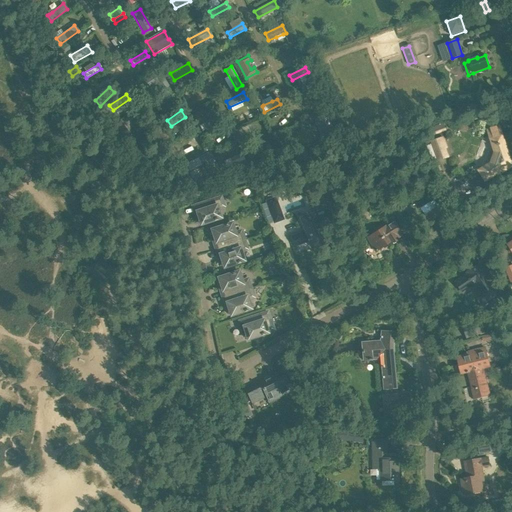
[(326,115),(315,120),(321,137),(333,133),(326,115)]
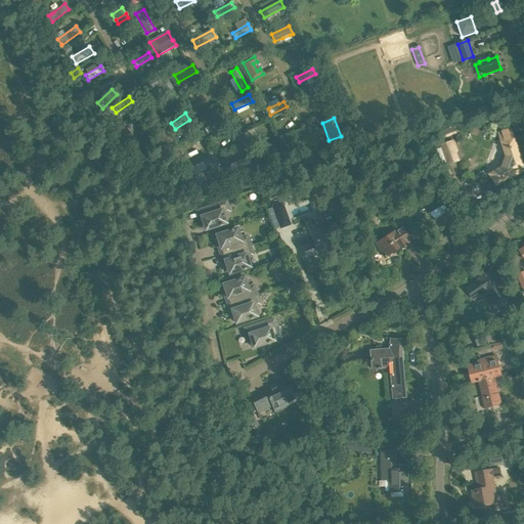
[(219,121),(204,129),(207,134),(222,126),(219,121)]
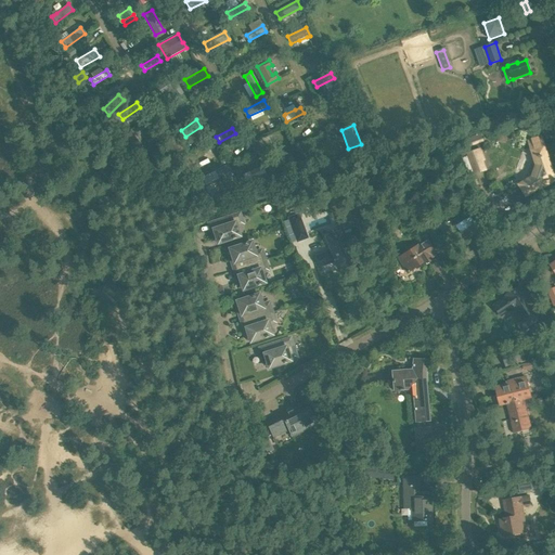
[(119,130),(114,133),(117,139),(123,136),(119,130)]
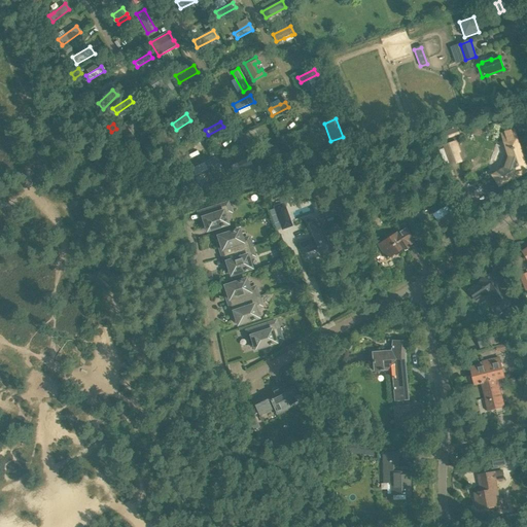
[(125,125),(118,129),(129,143),(134,139),(125,125)]
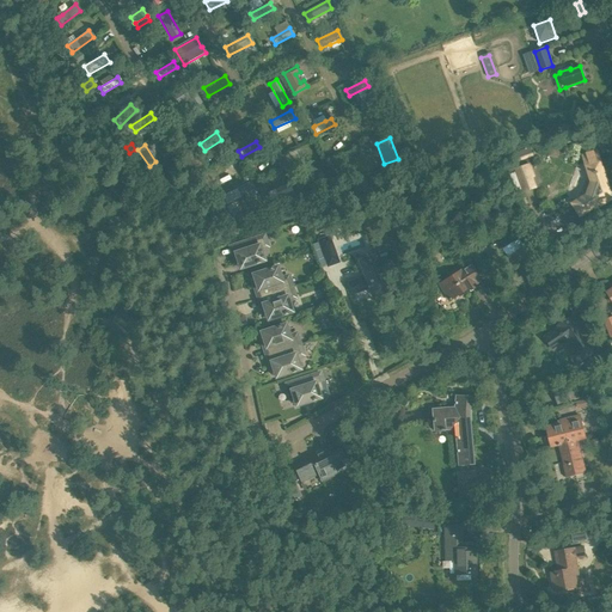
[(610,201),(610,200),(611,200),(611,199),(611,197),(611,196),(597,152),(583,155),(592,183),(587,195),(573,204),(581,216),(605,200),(606,201),(607,201),(609,201),(610,201)]
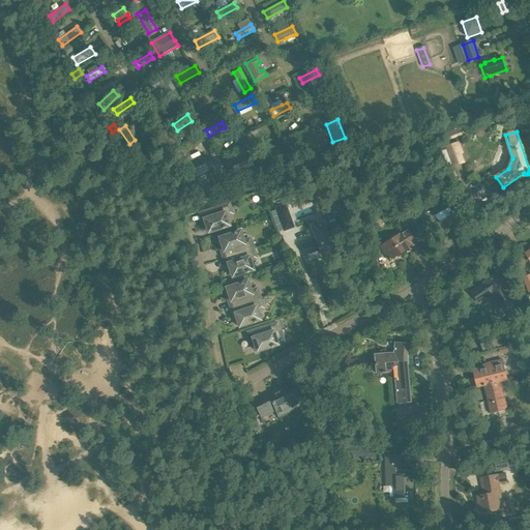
[(453,167),(464,163),(457,144),(446,147),(453,167)]
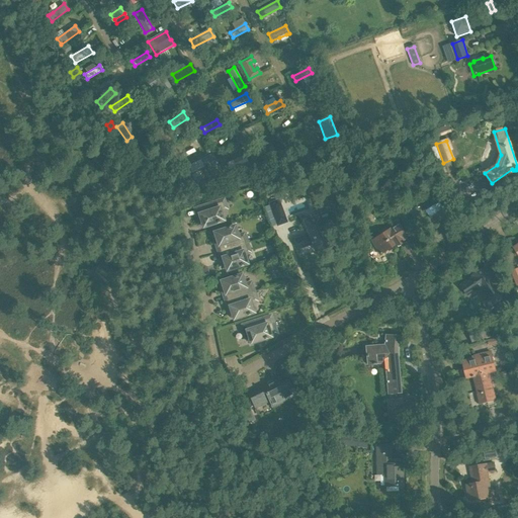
[(201,160),(200,161),(203,166),(206,165),(210,172),(216,183),(223,179),(225,179),(212,155),(211,156),(201,160)]
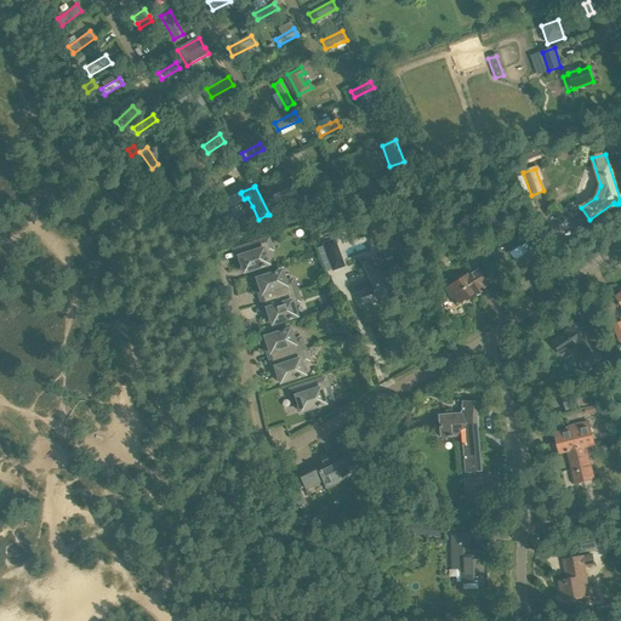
[(296,195),(274,204),(278,214),(300,204),(296,195)]
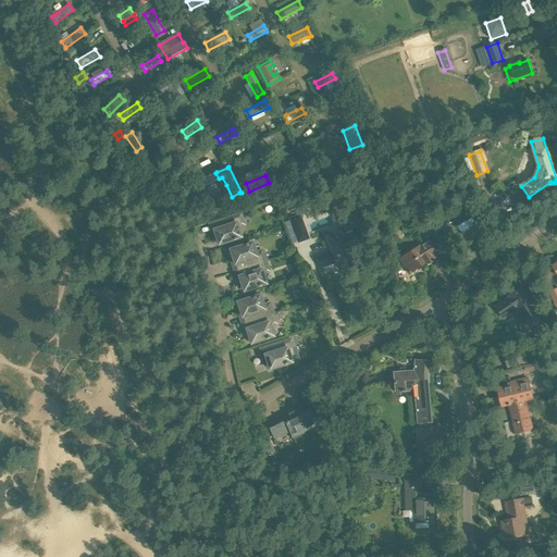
[(470,208),(454,218),(446,223),(450,230),(447,232),(448,232),(441,236),(448,247),(480,227),(474,219),(477,218),(470,208)]
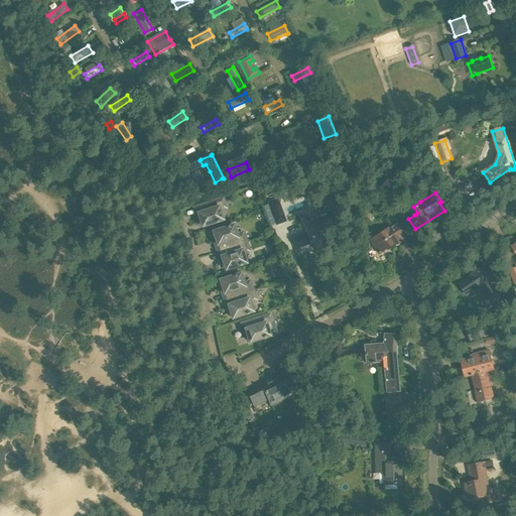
[(203,227),(223,220),(220,211),(226,209),(223,199),(197,208),(200,218),(198,218),(200,224),(202,223),(203,227)]
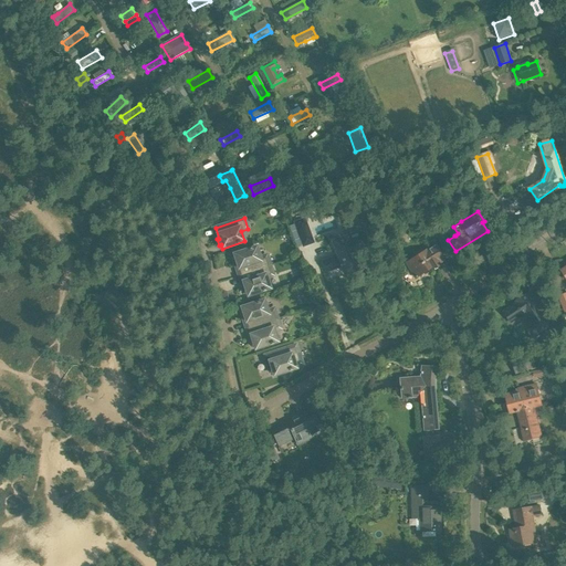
[(303,218),(293,222),(302,245),(312,242),(303,218)]
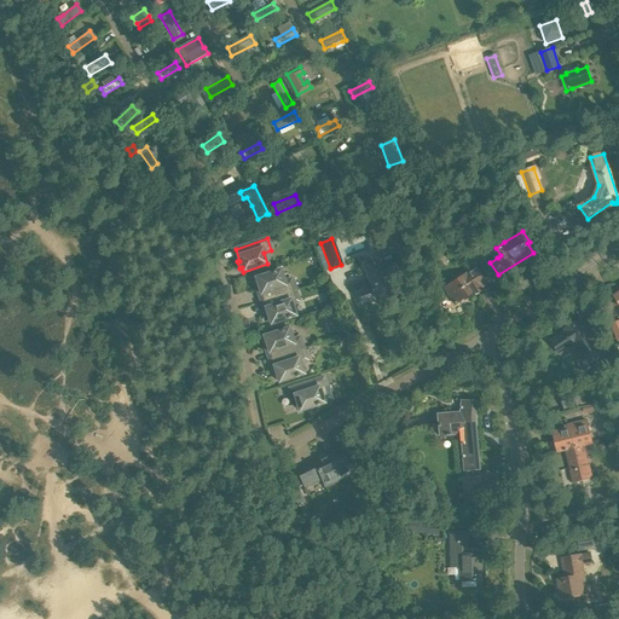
[(370,279),(359,283),(363,294),(372,290),(372,291),(375,290),(377,299),(392,293),(386,276),(400,270),(397,259),(393,248),(377,254),(380,259),(365,265),(370,279)]
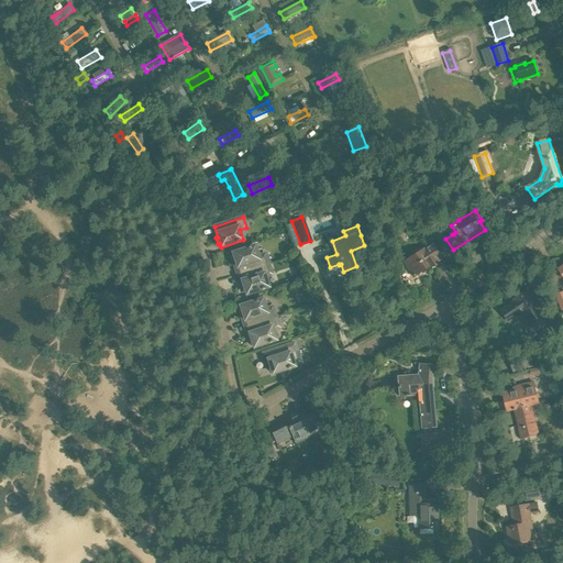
[(432,269),(438,265),(435,263),(442,258),(432,242),(424,246),(426,247),(404,262),(414,276),(430,266),(432,269)]
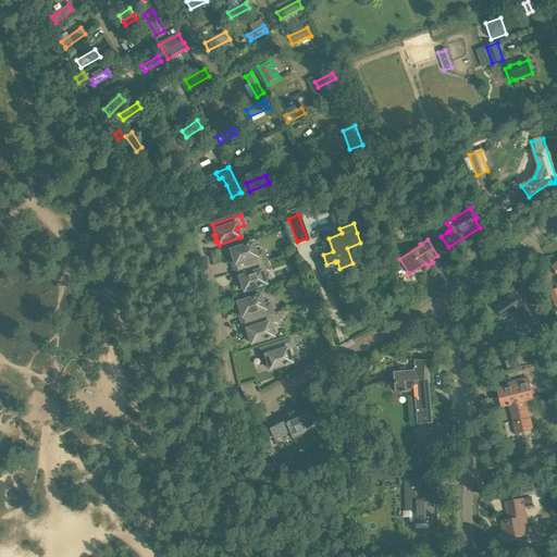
[(256,254),(252,243),(231,250),(232,255),(230,255),(232,261),(234,260),(237,271),(265,261),(262,251),(256,254)]
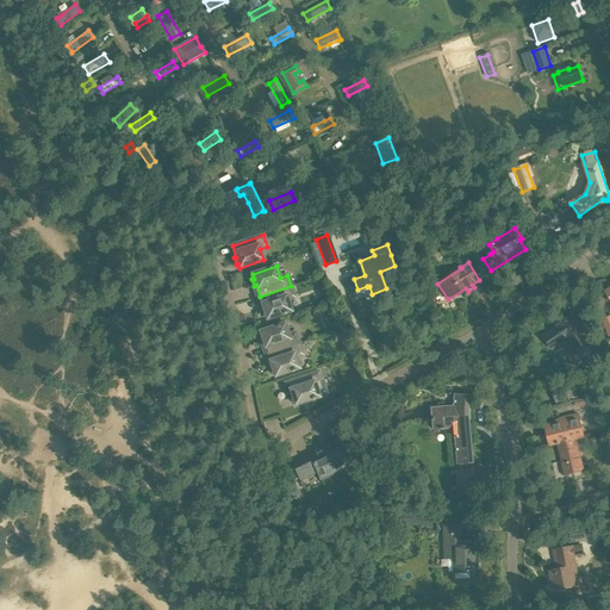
[(267,319),(291,311),(287,299),(294,297),(291,286),(260,297),(263,307),(261,309),(263,315),(266,315),(267,319)]
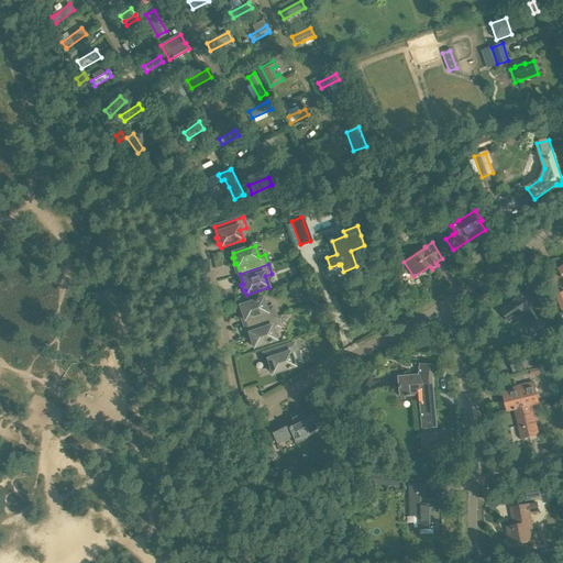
[(527,290),(514,300),(515,302),(501,311),(509,322),(522,313),(530,326),(531,327),(534,324),(539,331),(545,326),(541,319),(543,318),(536,307),(531,300),(532,299),(527,290)]
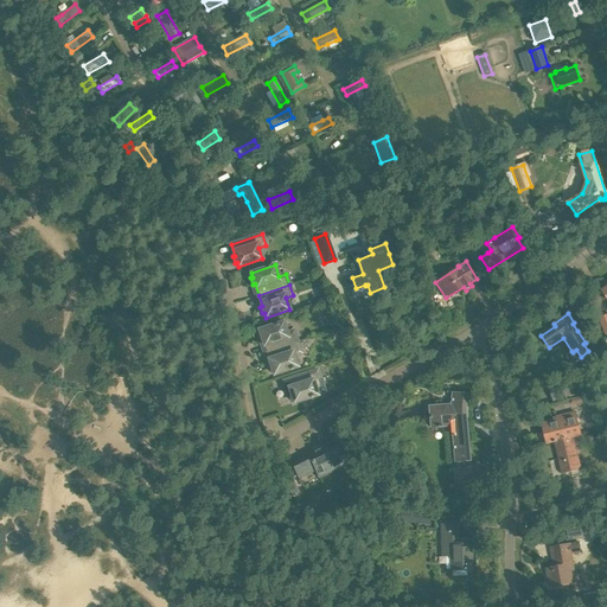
[(287,333),(283,321),(260,330),(261,334),(259,334),(261,342),(263,340),(267,352),(298,342),(294,331),(287,333)]
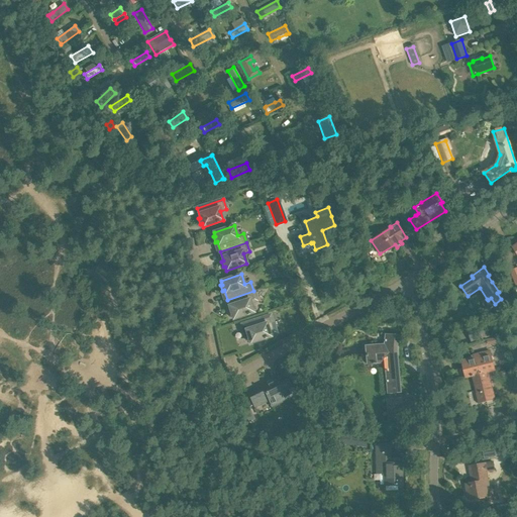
[(233,319),(253,312),(250,303),(256,301),(253,291),(227,300),(230,309),(228,310),(230,316),(232,315),(233,319)]
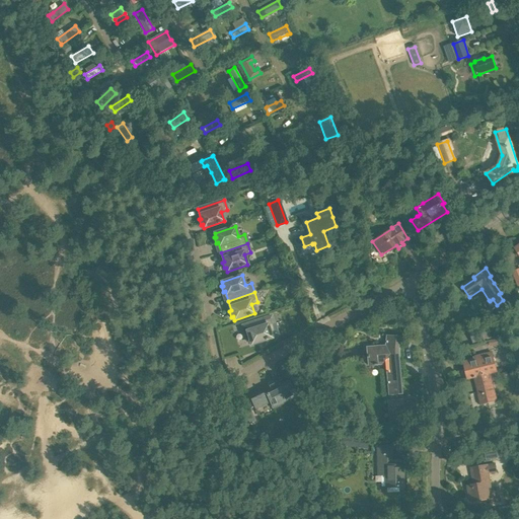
[(251,345),(272,338),(271,337),(278,335),(272,316),(245,324),(248,335),(246,336),(248,341),(250,341),(251,345)]
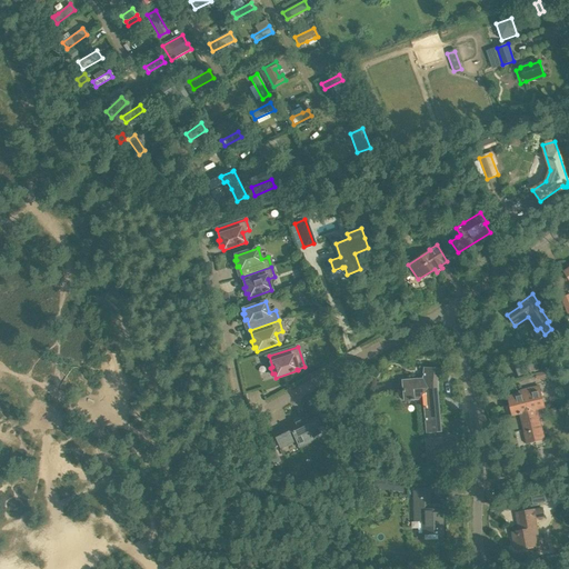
[(533,356),(515,362),(519,377),(521,376),(535,371),(539,370),(533,356)]
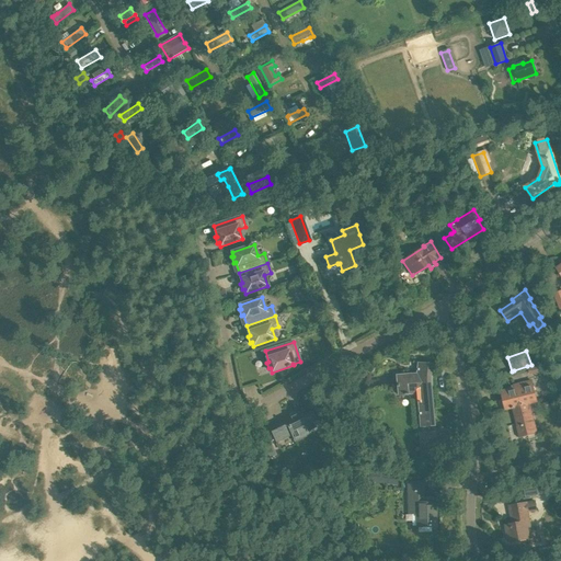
[(415,373),(396,375),(397,389),(398,396),(407,395),(405,388),(415,388),(419,427),(435,426),(431,377),(432,364),(416,363),(415,373)]
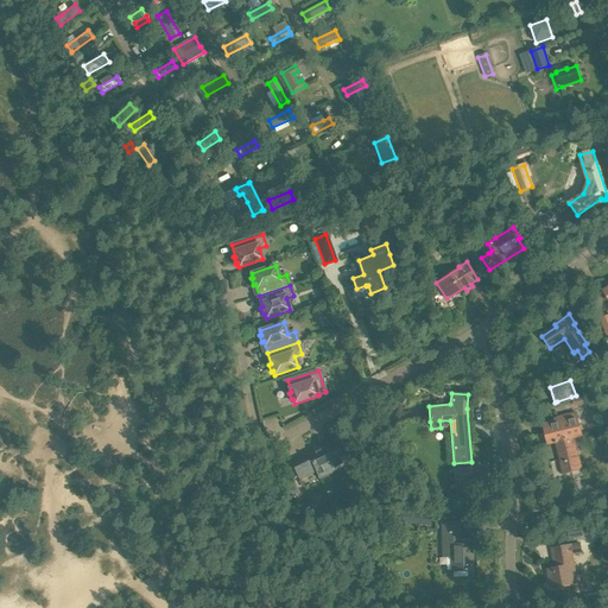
[(558,420),(544,424),(549,443),(556,442),(556,441),(574,437),(581,435),(576,413),(569,415),(557,418),(558,420)]
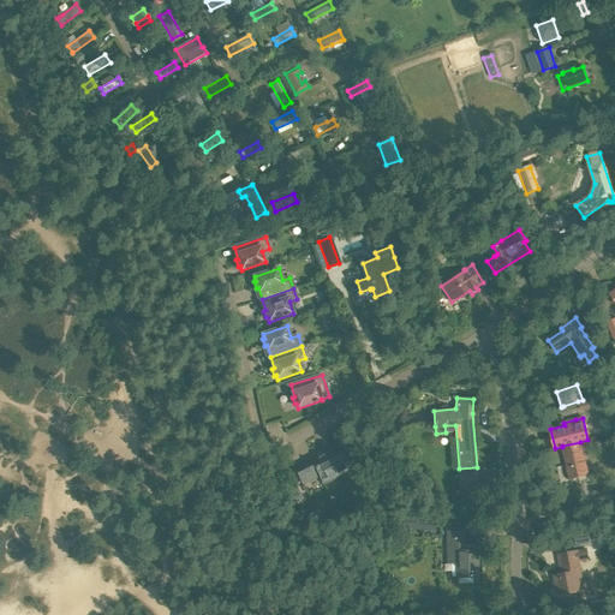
[(587,473),(580,442),(562,446),(562,447),(568,467),(567,469),(569,478),(587,473)]
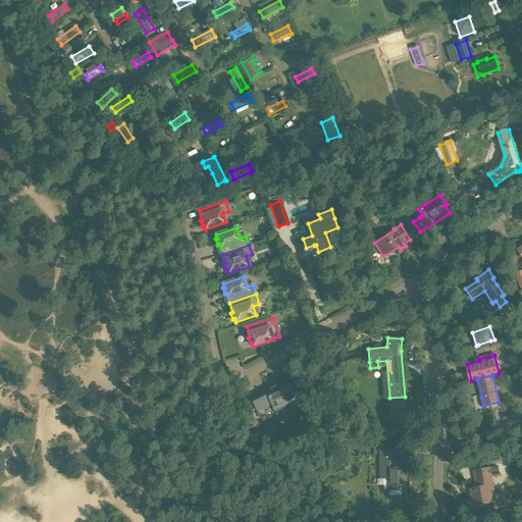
[(297,399),(288,380),(266,392),(266,390),(251,398),(258,411),(271,404),(275,410),(297,399)]
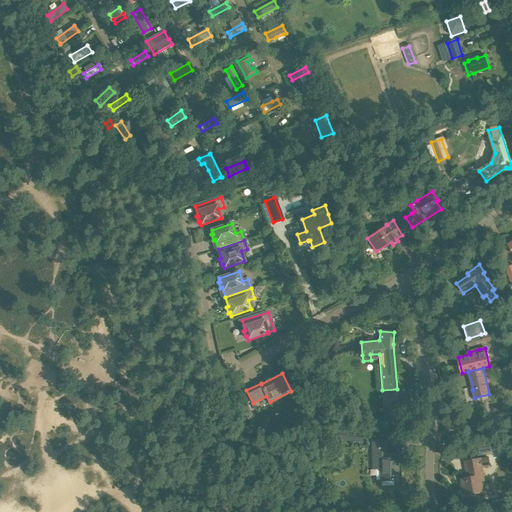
[(397,394),(382,396),(383,405),(398,404),(397,394)]
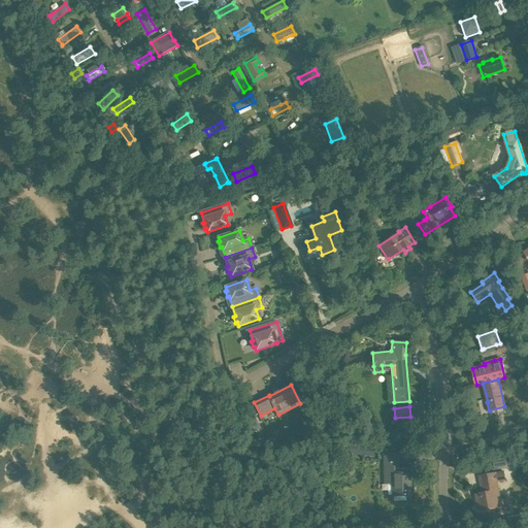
[(340,452),(341,443),(333,442),(332,451),(340,452)]
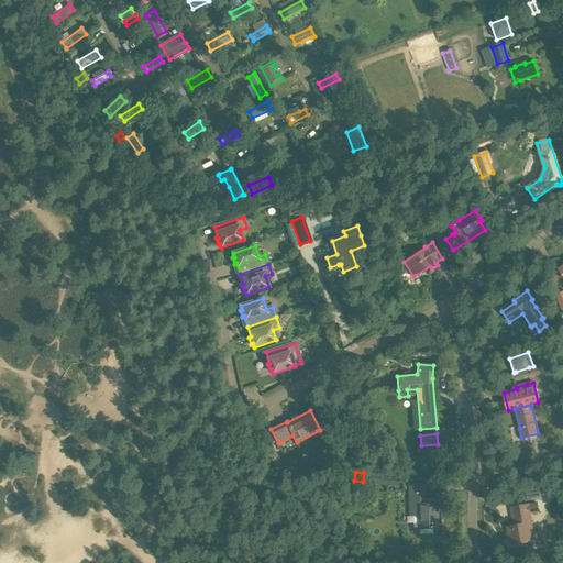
[(387,486),(388,474),(366,472),(365,484),(387,486)]
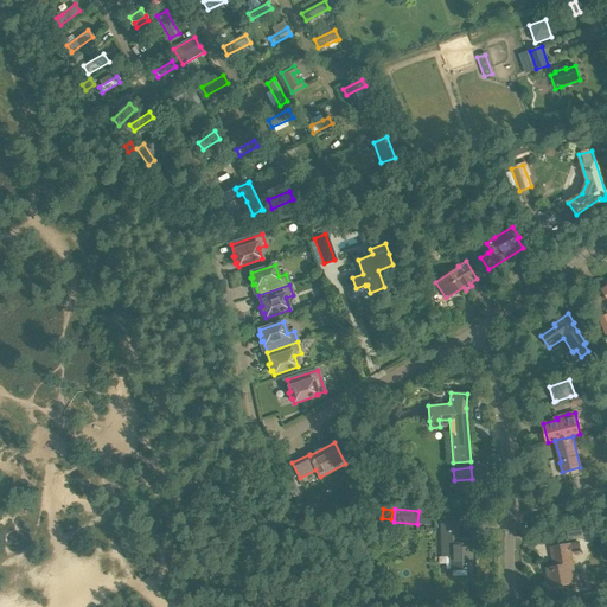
[(466,575),(466,569),(471,569),(471,543),(468,543),(468,538),(458,538),(457,521),(441,522),(442,555),(451,555),(452,569),(452,575),(466,575)]
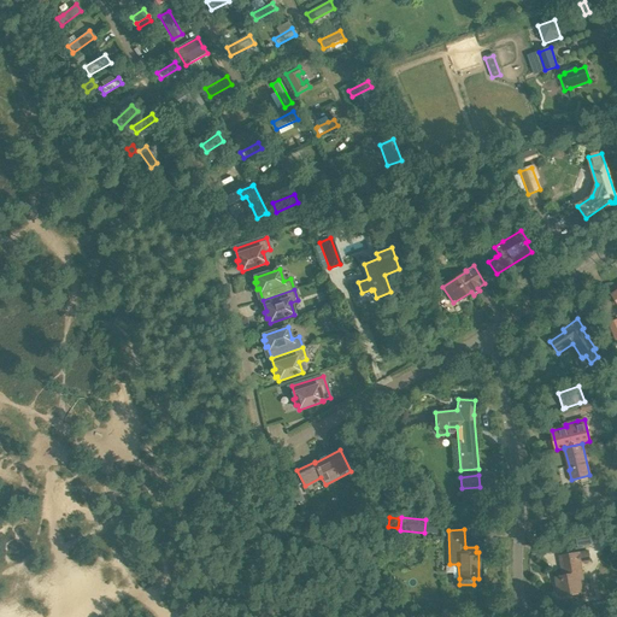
[(559,597),(585,592),(580,563),(589,562),(588,552),(560,557),(564,576),(556,579),(559,597)]
